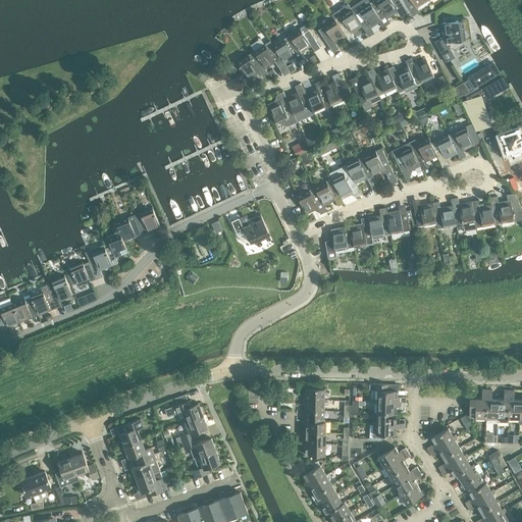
[(392,0),(375,0),(371,3),(379,17),(381,20),(385,25),(390,22),(387,17),(398,10),(402,15),(408,11),(400,0),(393,0),(392,0)]
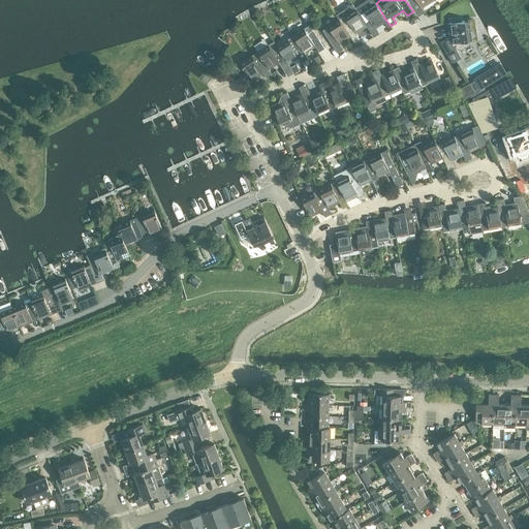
[(360,38),(354,30),(365,23),(366,23),(360,13),(356,9),(352,3),(336,13),(339,20),(340,20),(348,33),(354,42),(360,38)]
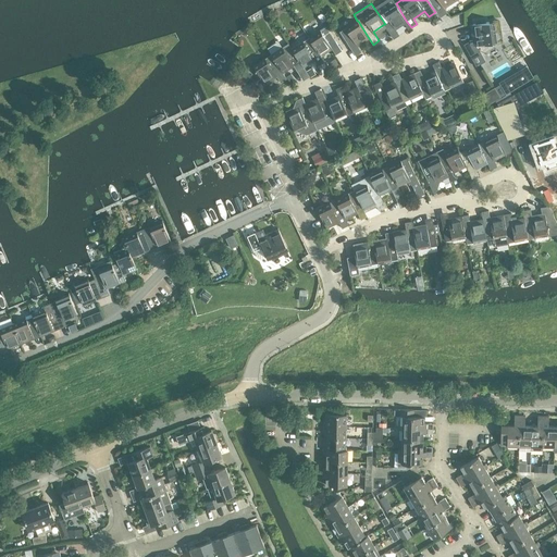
[(405,19),(396,3),(379,14),(385,24),(384,24),(386,28),(387,29),(405,19)]
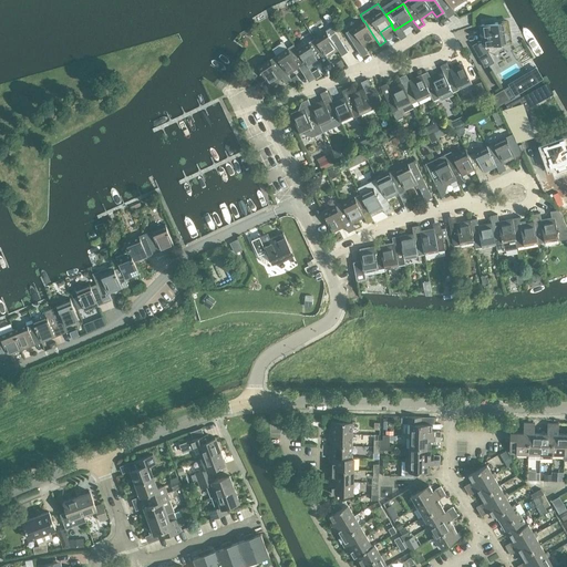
[(323,16),(328,22),(332,20),(328,12),(323,16)]
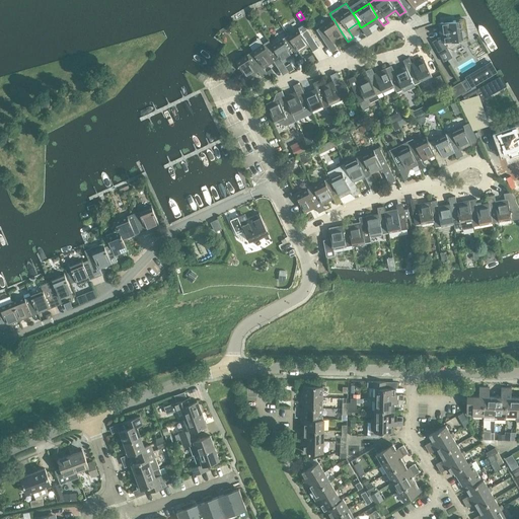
[(444,62),(451,58),(442,43),(468,39),(465,19),(452,21),(452,18),(443,20),(443,22),(441,22),(442,32),(440,32),(441,38),(437,38),(432,42),(439,53),(444,62)]
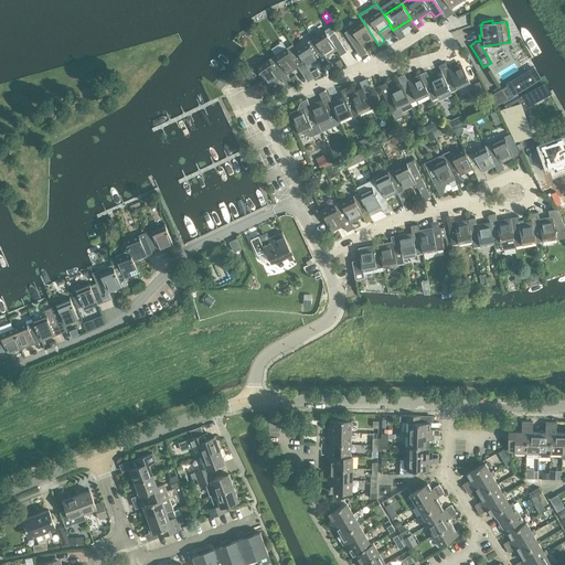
[(355,48),(372,35),(363,21),(362,21),(345,32),(355,48)]
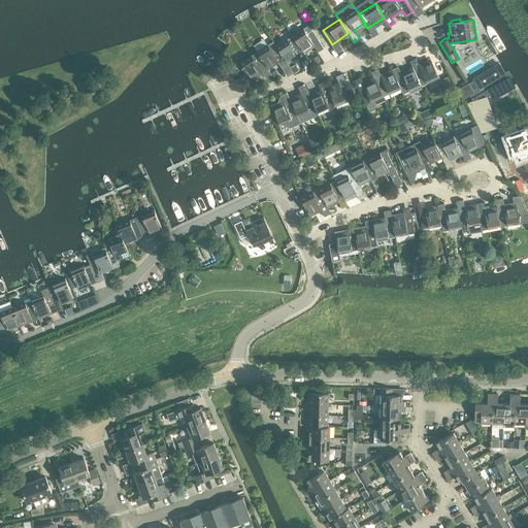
[(325,47),(309,25),(293,36),(302,50),(312,43),(319,52),(325,47)]
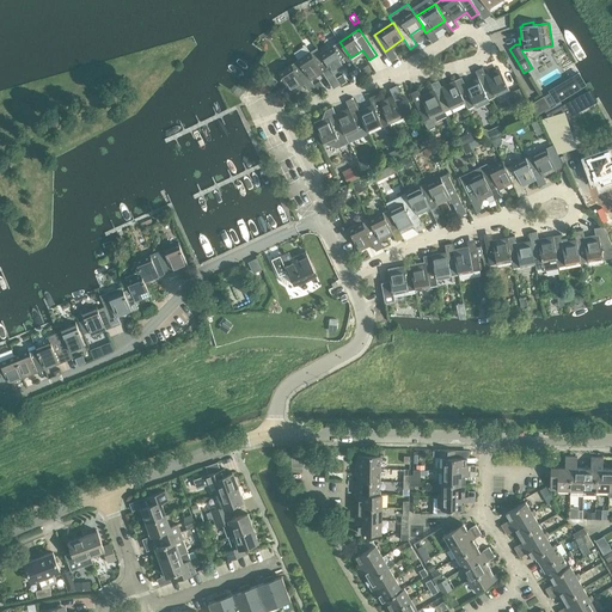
[(340,42),(320,54),(331,71),(340,65),(342,65),(343,65),(346,66),(347,67),(348,69),(348,73),(348,74),(357,68),(350,57),(340,42)]
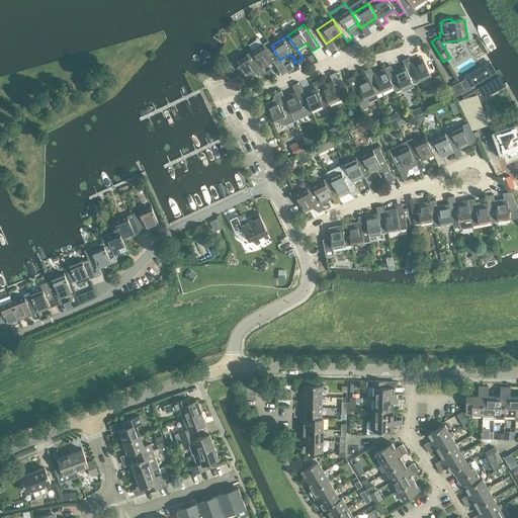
[(280,60),(271,46),(268,40),(253,51),(263,67),(273,61),(277,67),(283,64),(280,60)]
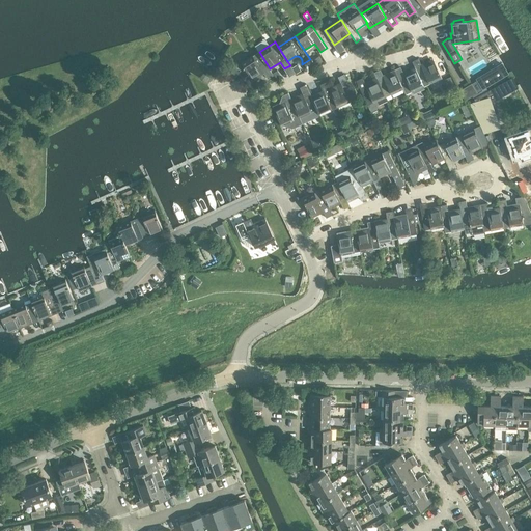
[(273,74),(270,68),(259,52),(242,63),(249,75),(246,77),(250,83),(259,77),(257,74),(262,70),(268,79),(274,75),(273,74)]
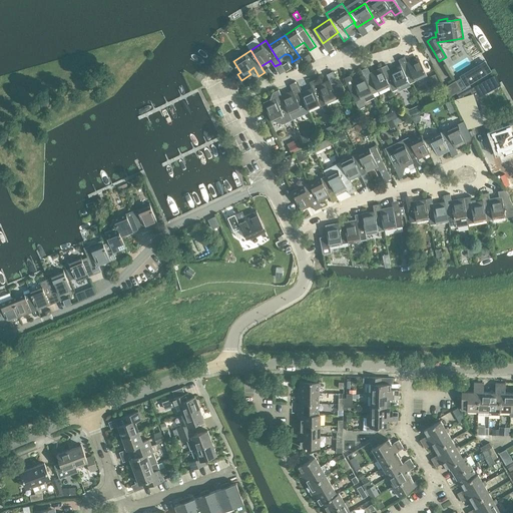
[(309,55),(304,58),(307,63),(312,60),(309,55)]
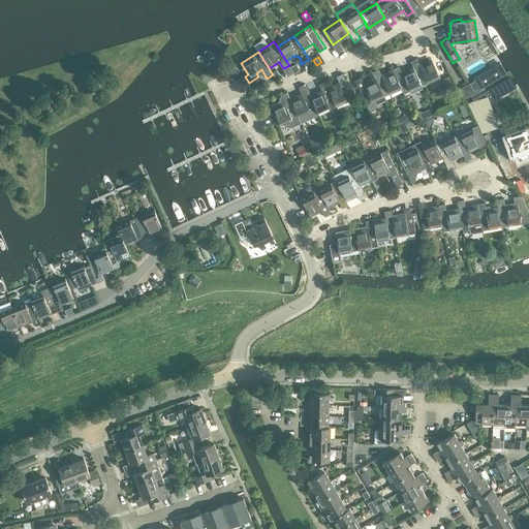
[(416,58),(411,61),(415,70),(423,85),(440,76),(432,59),(419,65),(416,58)]
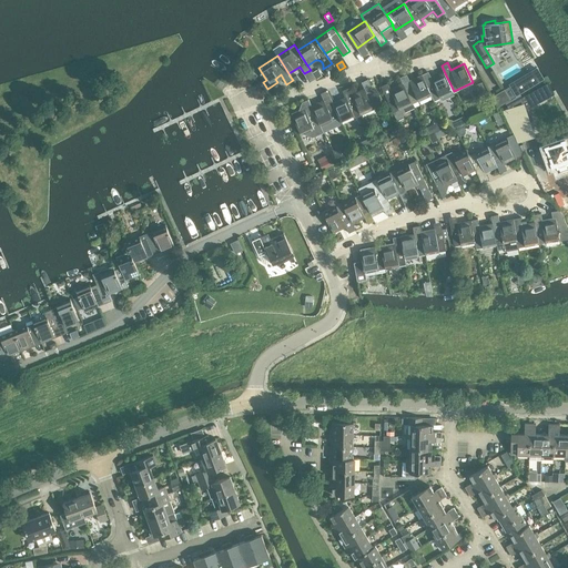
[(545,79),(540,72),(537,67),(509,84),(516,97),(545,79)]
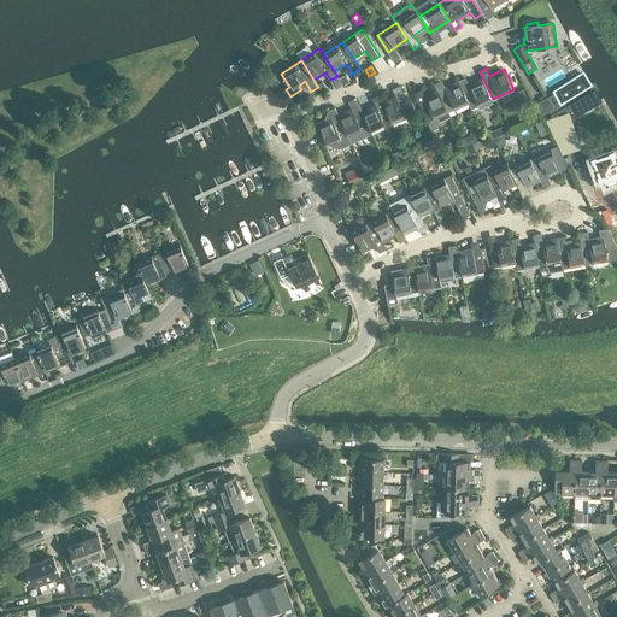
[(345,75),(340,78),(345,86),(350,82),(345,75)]
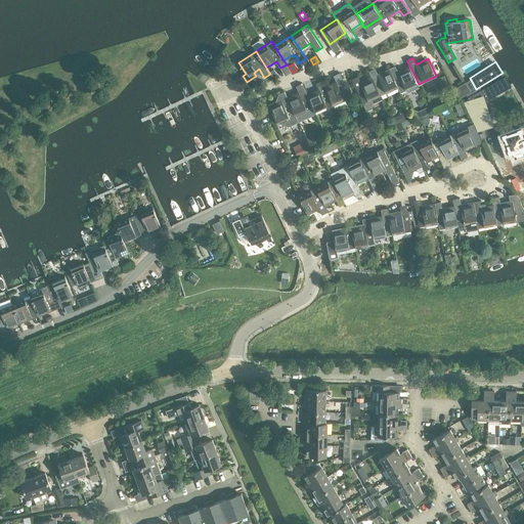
[(231,64),(227,68),(232,75),(236,73),(231,64)]
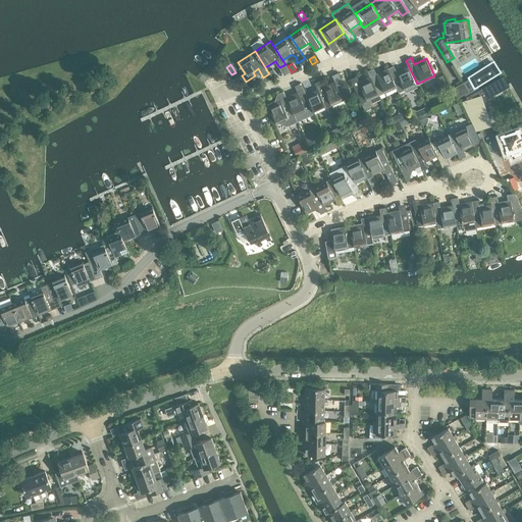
[(272,69),(268,72),(269,73),(272,77),(276,75),(272,69)]
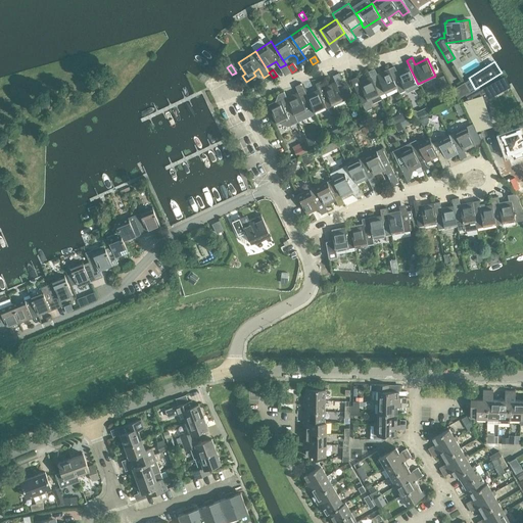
[(399,92),(418,84),(411,69),(393,78),(397,87),(399,92)]
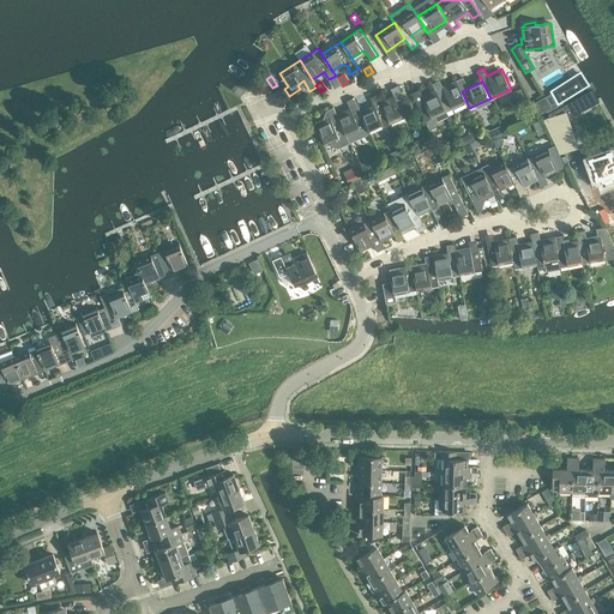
[(446,112),(467,102),(462,91),(458,84),(438,94),(446,112)]
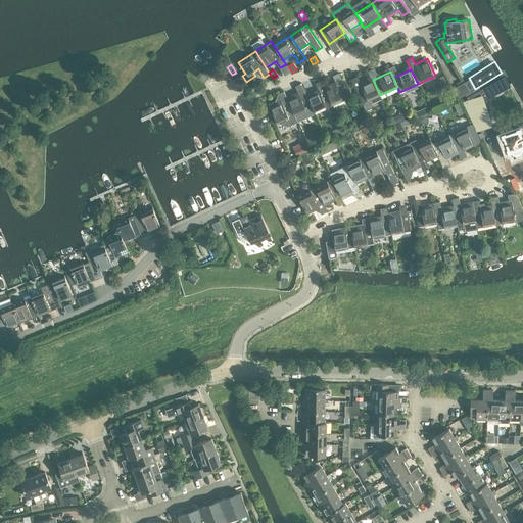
[(337,85),(326,90),(333,105),(350,97),(339,73),(333,76),(337,85)]
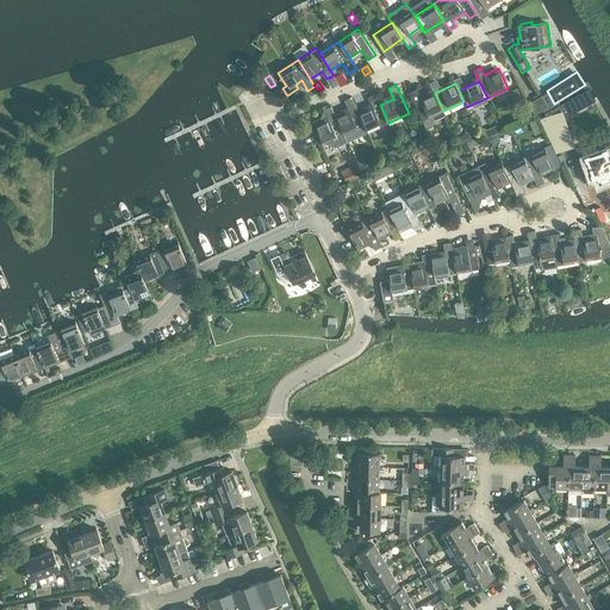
[(548,117),(543,119),(559,149),(572,144),(564,119),(596,99),(589,87),(561,104),(560,105),(546,113),(548,117)]
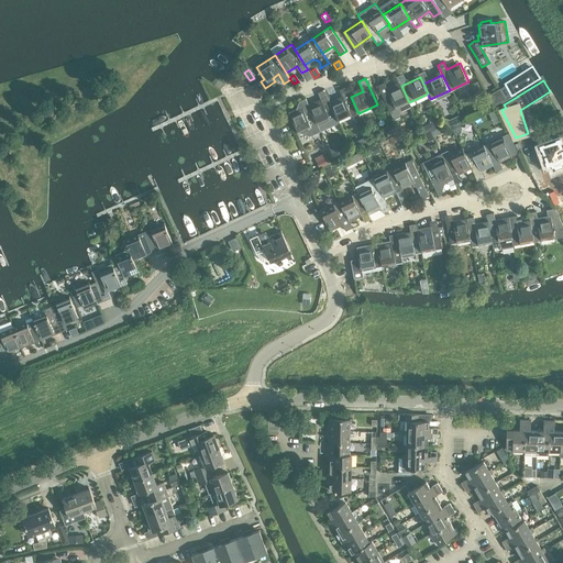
[(399,107),(409,102),(401,86),(389,91),(385,81),(378,85),(390,111),(395,120),(399,117),(399,107)]
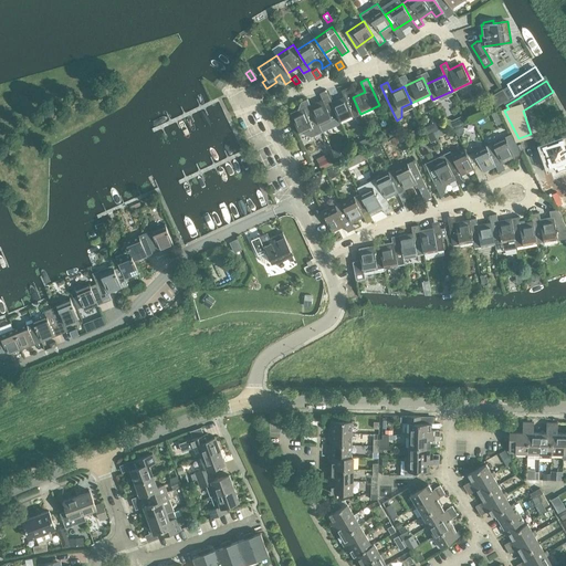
[(346,101),(334,106),(339,117),(338,117),(342,123),(360,114),(353,97),(348,87),(342,90),(346,101)]
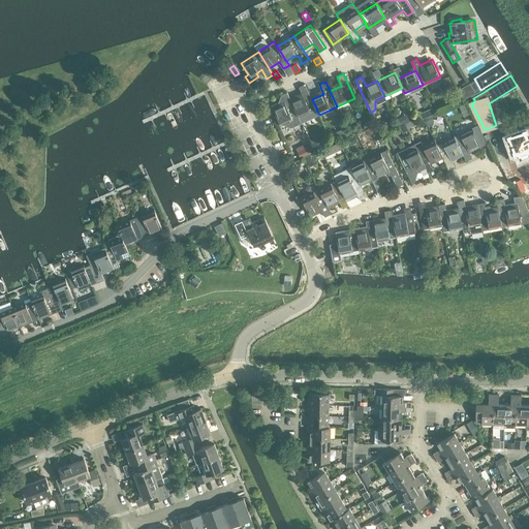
[(302,93),(290,98),(300,118),(302,123),(319,115),(316,110),(317,110),(312,99),(305,84),(299,87),(302,93)]
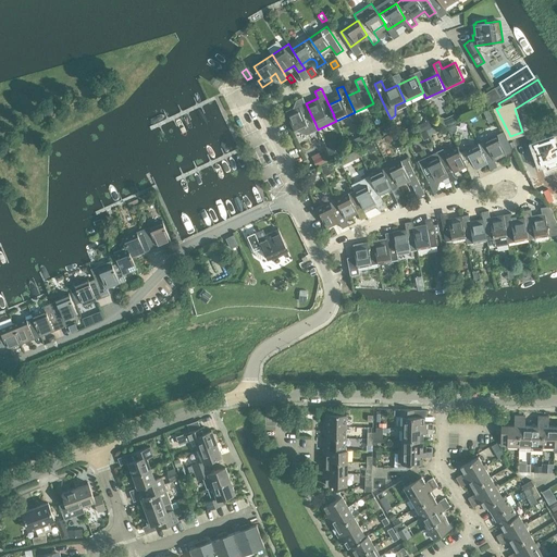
[(500,98),(494,88),(483,95),(490,104),(500,98)]
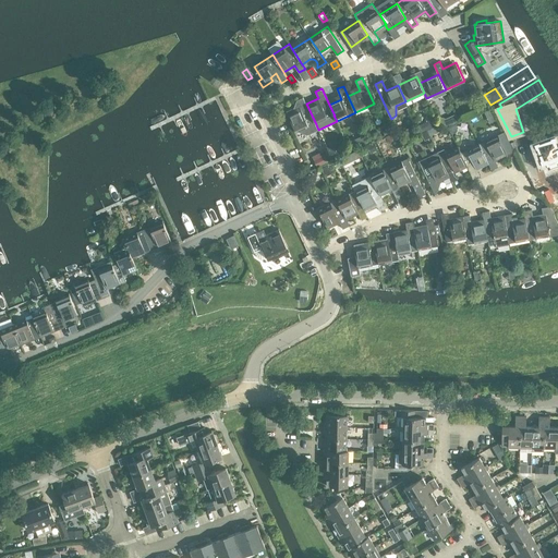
[(300,107),(287,112),(296,133),(300,132),(307,135),(318,130),(316,124),(306,104),(303,97),(296,100),(300,107)]
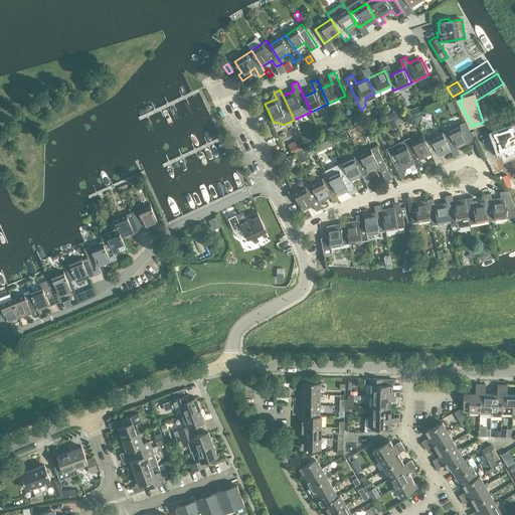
[(450,110),(456,107),(453,101),(447,104),(450,110)]
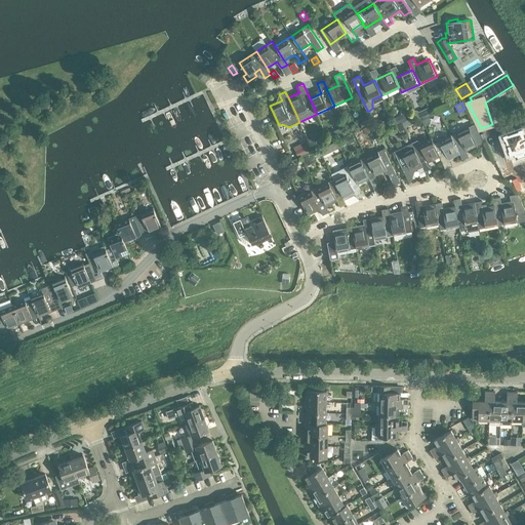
[(422,118),(419,111),(415,110),(412,111),(415,117),(419,119),(422,118)]
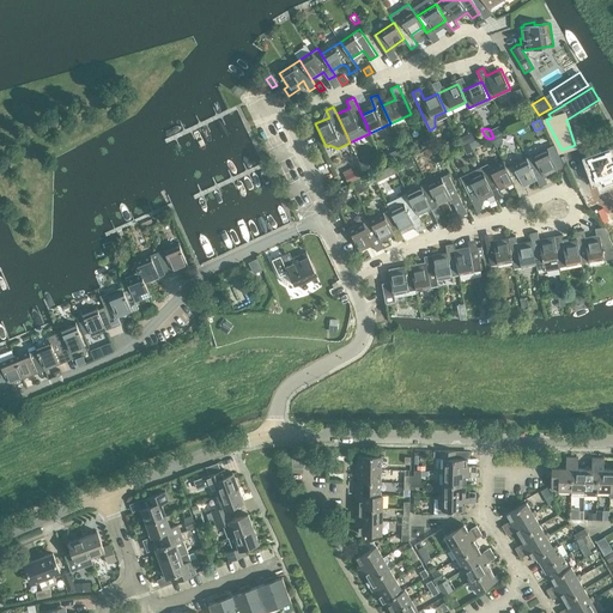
[(548,169),(556,165),(547,149),(536,153),(527,158),(535,175),(538,180),(540,186),(547,182),(545,176),(548,175),(548,169)]
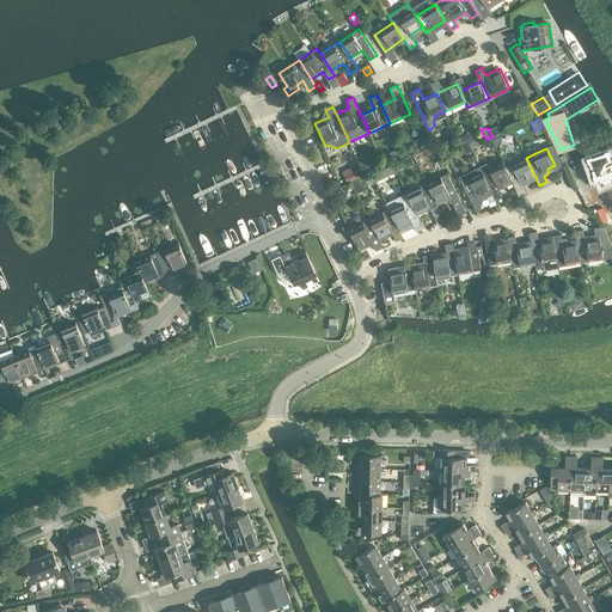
[(611,172),(611,157),(609,148),(587,157),(594,179),(611,172)]
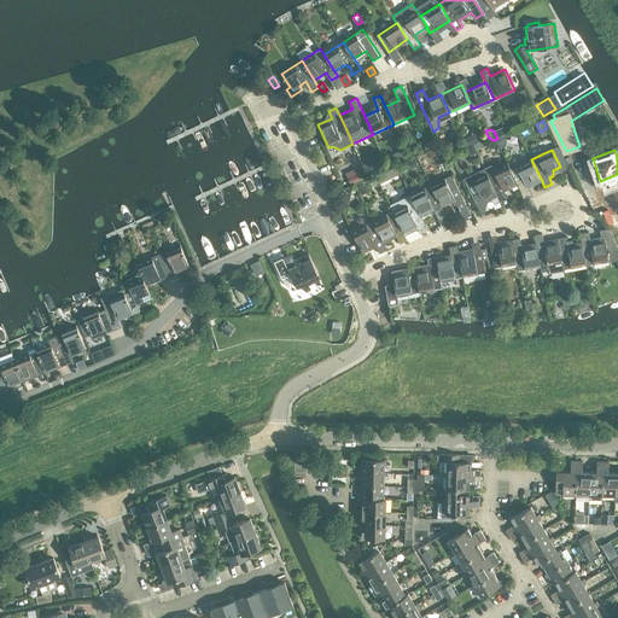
[(390,165),(398,162),(395,153),(386,157),(390,165)]
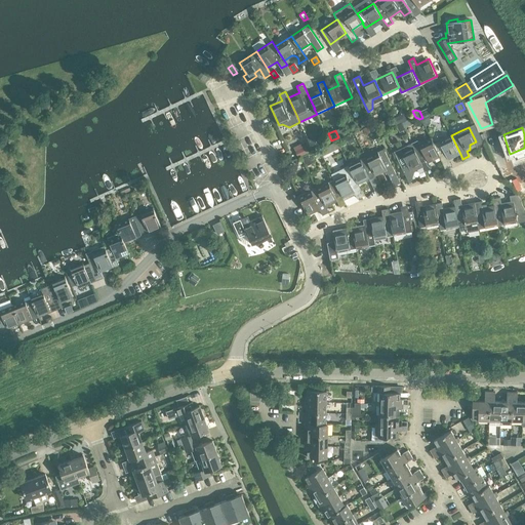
[(358,138),(354,131),(345,136),(349,144),(358,138)]
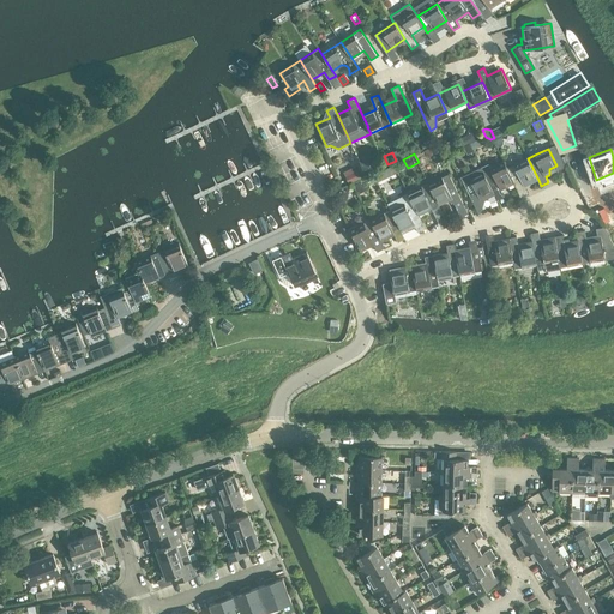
[(528,158),(507,168),(512,179),(521,197),(528,193),(525,186),(531,184),(530,179),(536,175),(528,158)]
